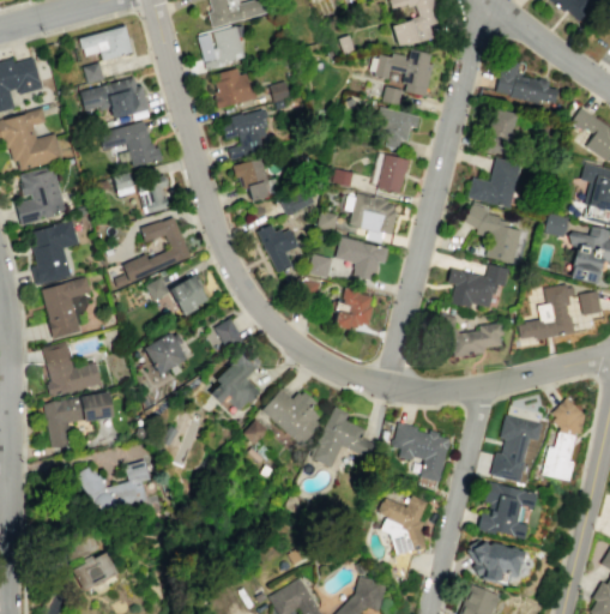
[(209,0),(237,0),(239,4),(252,0),(265,0),(269,11),(211,28),(207,11),(209,11),(207,6),(211,5),(209,0)]
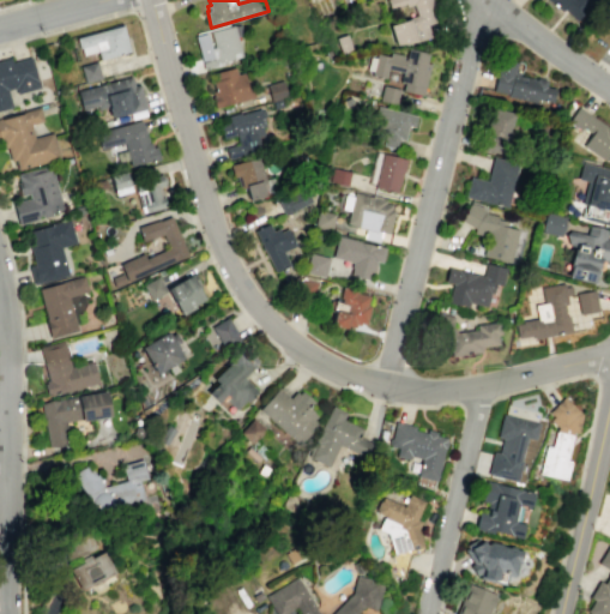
[(387,0),(435,0),(442,22),(430,25),(434,36),(398,48),(391,26),(412,19),(411,17),(418,16),(415,5),(408,7),(406,4),(391,8),(387,0)]
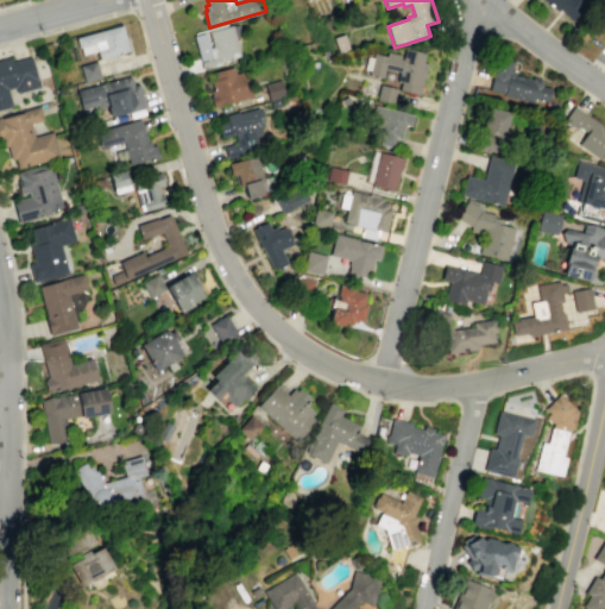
[(548,0),(574,24),(596,0),(548,0)]
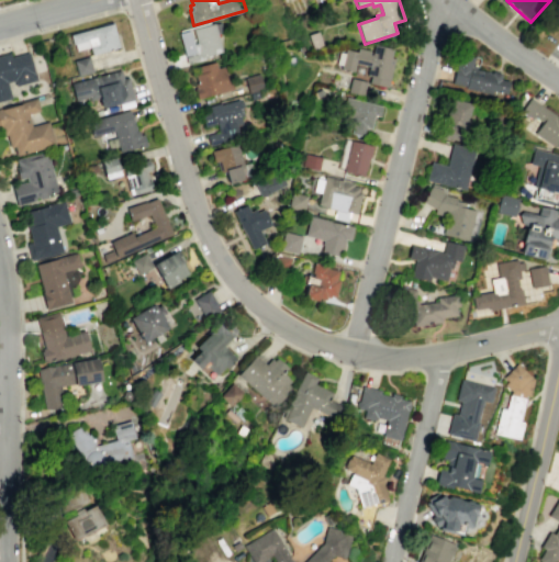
[(71,34),(114,22),(122,47),(93,55),(91,47),(78,51),(77,44),(75,44),(71,34)]
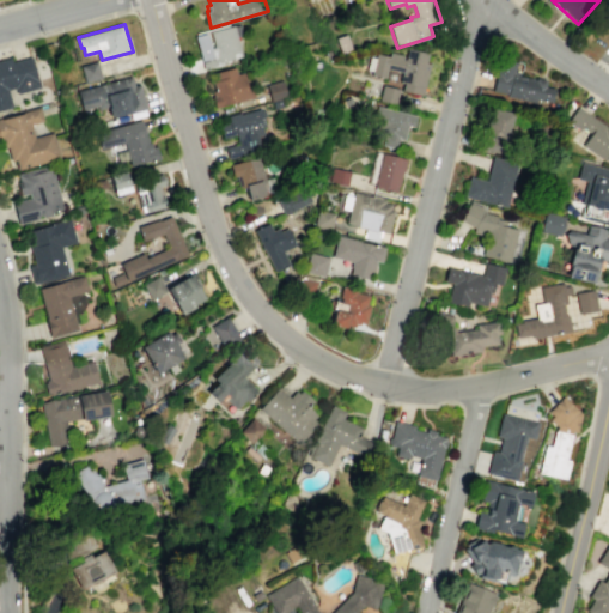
[(195,35),(236,24),(236,25),(243,24),(247,34),(238,36),(243,56),(235,58),(236,62),(205,71),(195,35)]
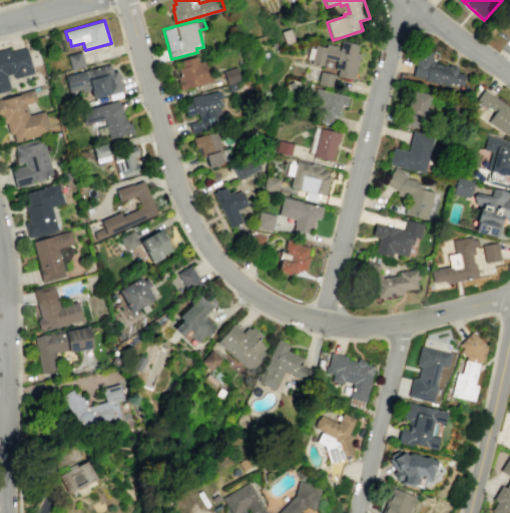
[(283,31),(293,28),(297,42),(288,45),(283,31)]
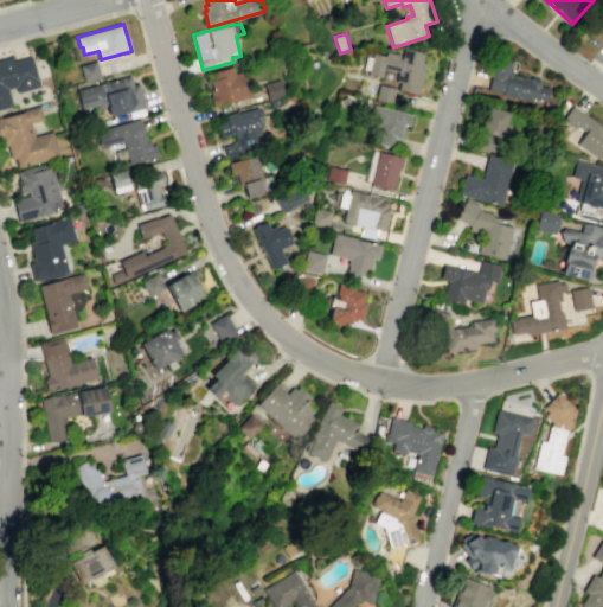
[(405,48),(425,52),(423,62),(428,63),(419,94),(399,89),(401,82),(397,81),(399,72),(386,69),(384,78),(369,75),(369,71),(364,70),(367,55),(373,57),(374,53),(387,56),(389,52),(404,56),(405,48)]
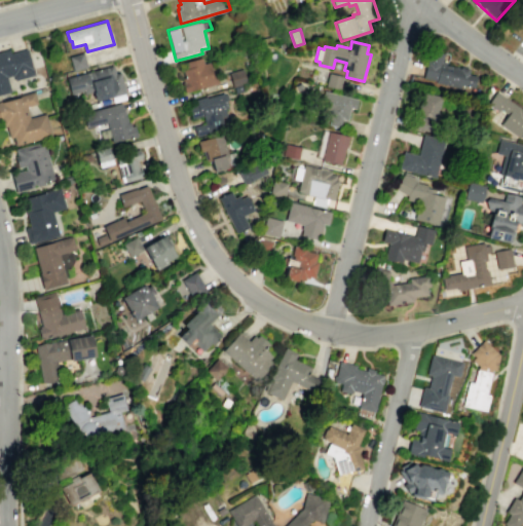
[(12,91),(0,95),(0,51),(11,49),(12,52),(29,48),(37,75),(16,80),(14,75),(8,77),(12,91)]
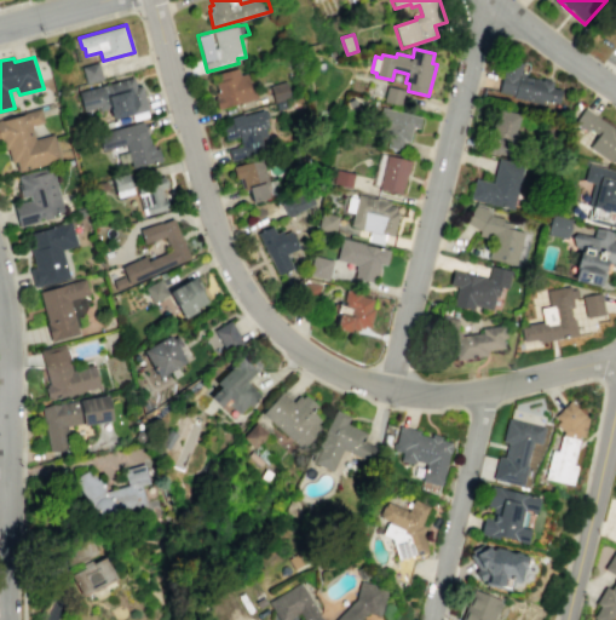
[(501,95),(545,103),(545,99),(560,103),(563,90),(553,87),(556,81),(523,74),(525,63),(508,59),(501,95)]
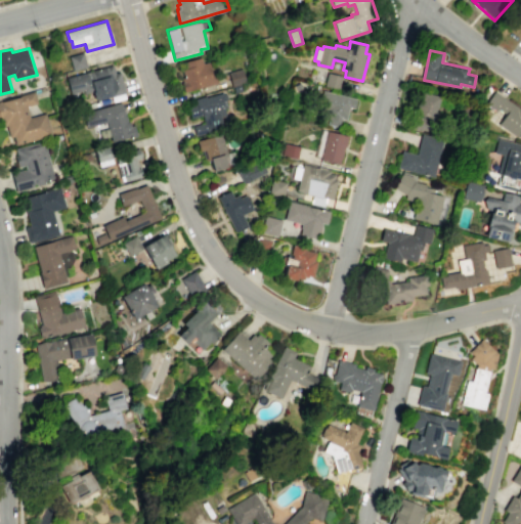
[(71,56),(85,52),(88,67),(75,71),(71,56)]
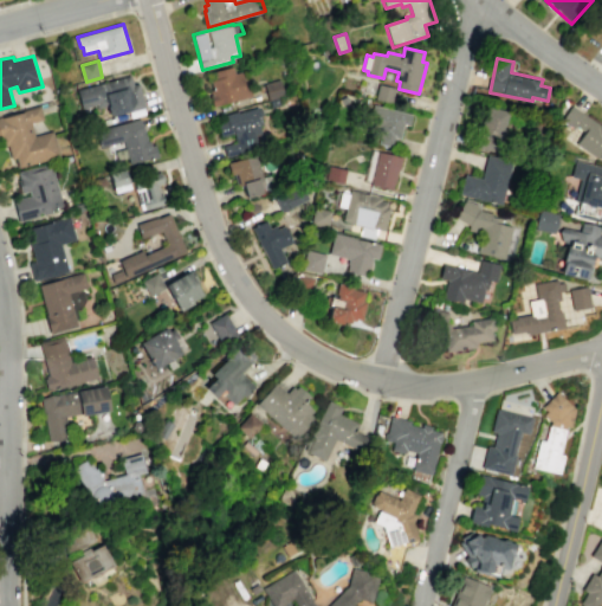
[(214,71),(234,65),(237,72),(245,69),(253,95),(214,107),(211,96),(213,95),(212,90),(214,89),(212,79),(217,78),(214,71)]
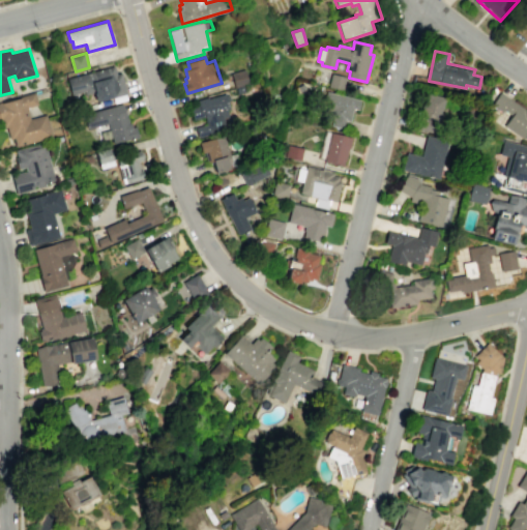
[(68,79),(115,65),(118,74),(122,72),(128,94),(127,94),(128,99),(115,104),(113,97),(98,101),(98,98),(96,99),(94,92),(74,97),(68,79)]
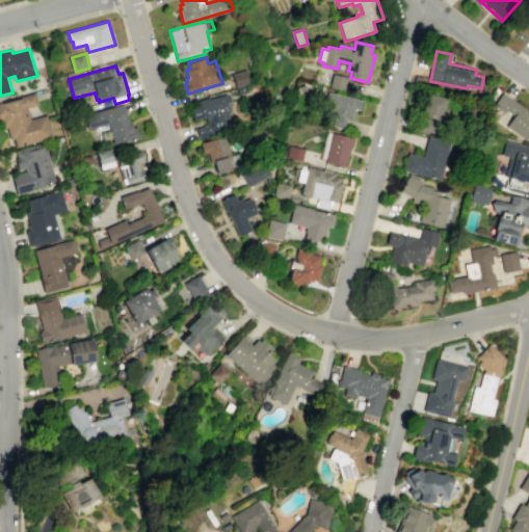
[(234,73),(247,70),(252,84),(237,88),(234,73)]
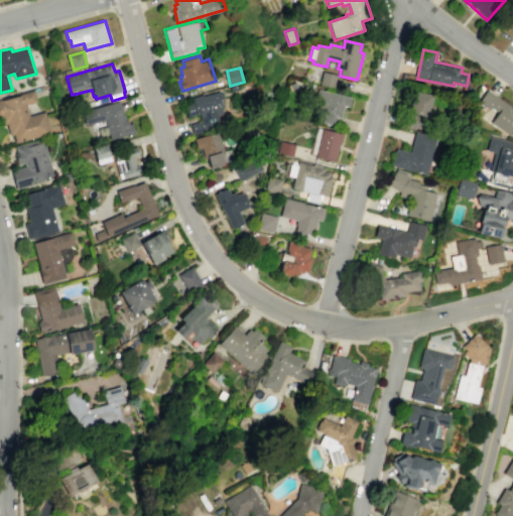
[(324,72),(339,75),(336,88),(321,84),(324,72)]
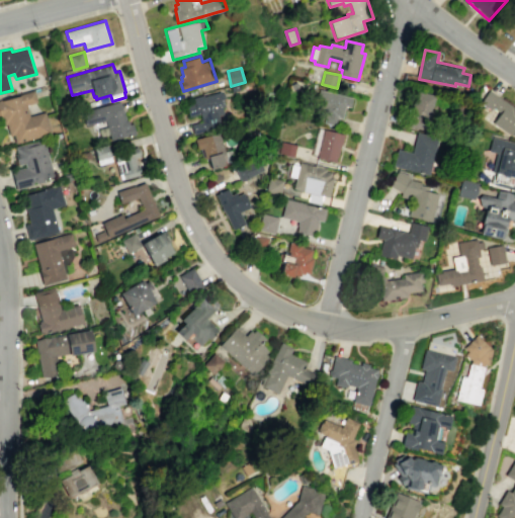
[(320,89),(355,97),(352,108),(347,106),(344,118),(340,117),(338,125),(326,122),(328,113),(326,113),(327,107),(322,106),(324,100),(318,98),(320,89)]
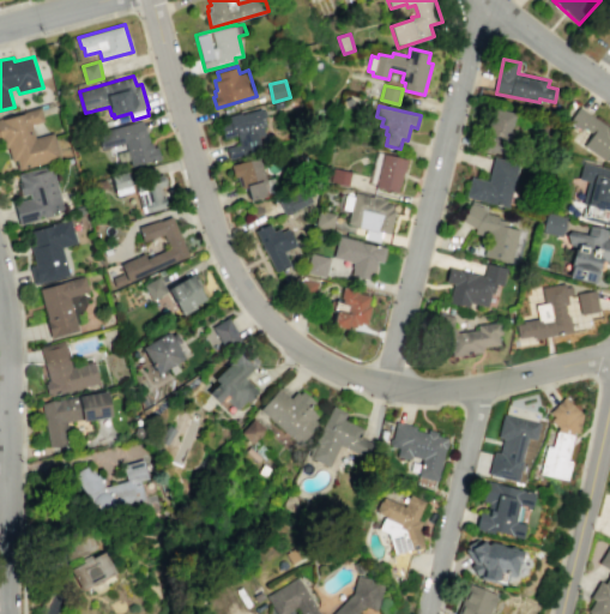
[(0,119),(0,137),(1,137),(5,149),(8,148),(12,162),(17,161),(19,170),(64,158),(56,131),(37,136),(35,125),(46,121),(42,107),(24,112),(24,114),(2,119),(0,119)]
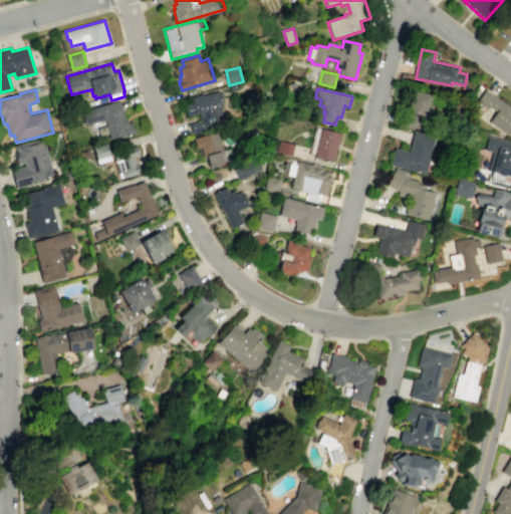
[(434,94),(415,89),(405,124),(424,131),(434,94)]
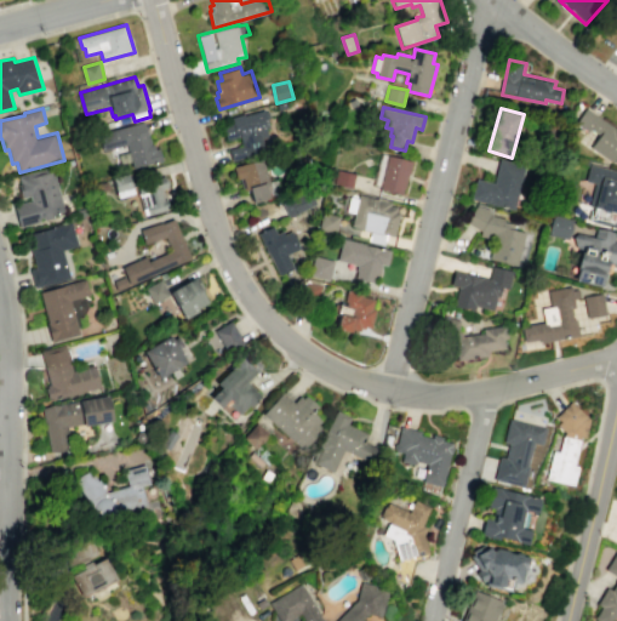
[(233,117),(245,113),(246,115),(266,109),(267,112),(269,110),(270,115),(268,117),(272,127),(268,129),(272,138),(267,140),(270,152),(233,161),(229,149),(243,146),(241,138),(227,142),(222,125),(234,121),(233,117)]
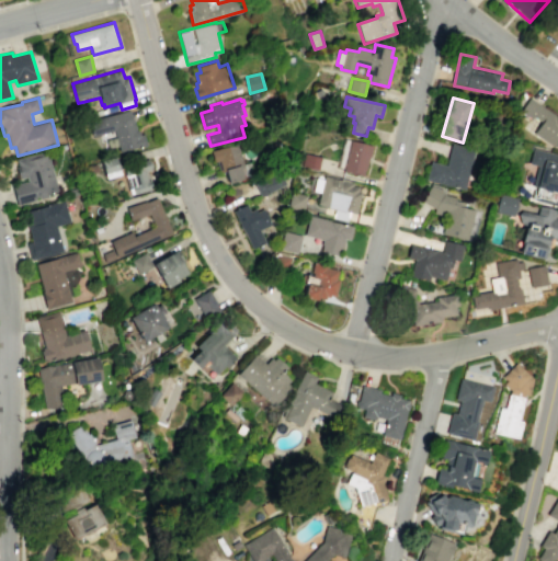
[(557,116),(530,100),(523,112),(542,123),(536,134),(557,145),(557,116)]
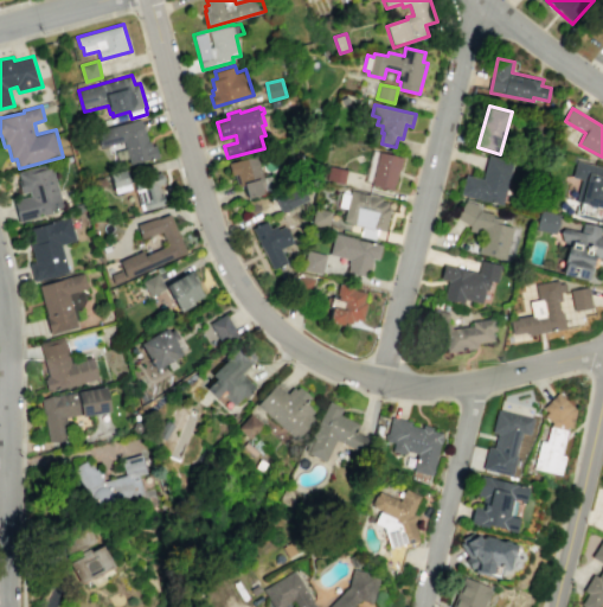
[(142,117),(148,141),(151,141),(153,146),(155,145),(159,157),(132,164),(129,157),(119,160),(116,151),(126,147),(123,142),(102,148),(96,131),(142,117)]
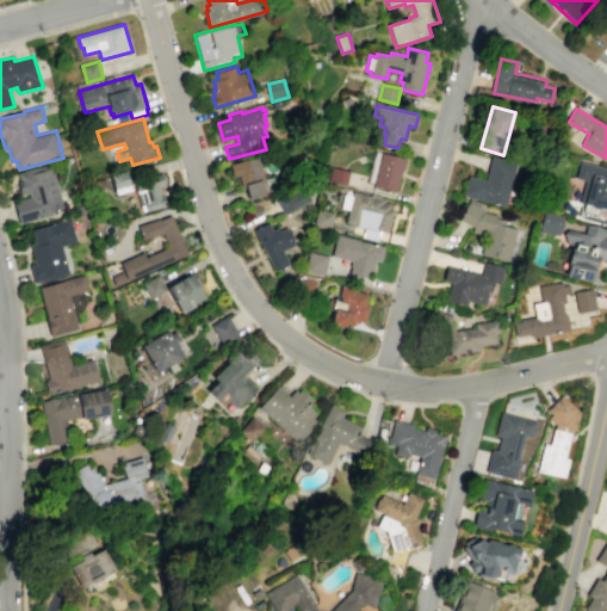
[(383,153),(406,159),(397,193),(375,187),(383,153)]
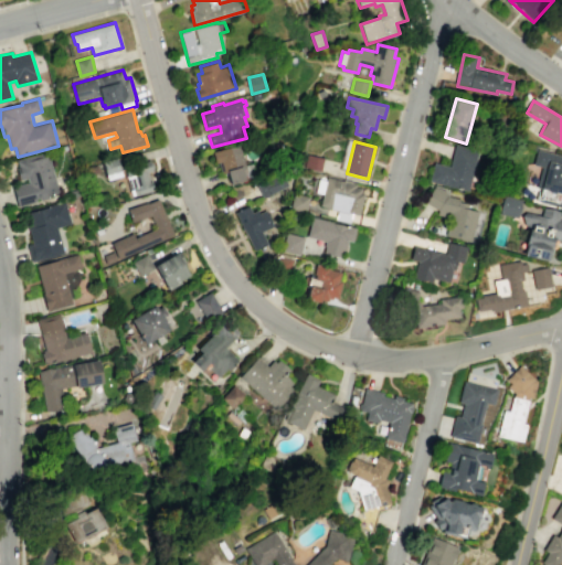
[(213,151),(242,144),(247,166),(254,163),(258,178),(231,184),(228,172),(222,173),(220,162),(216,163),(213,151)]
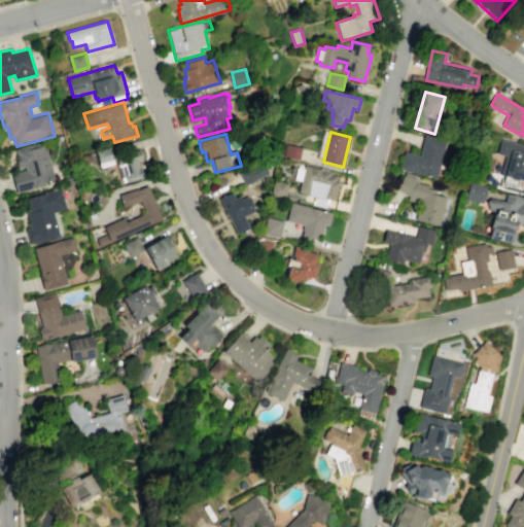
[(406,151),(420,154),(425,134),(447,140),(438,178),(402,169),(406,151)]
